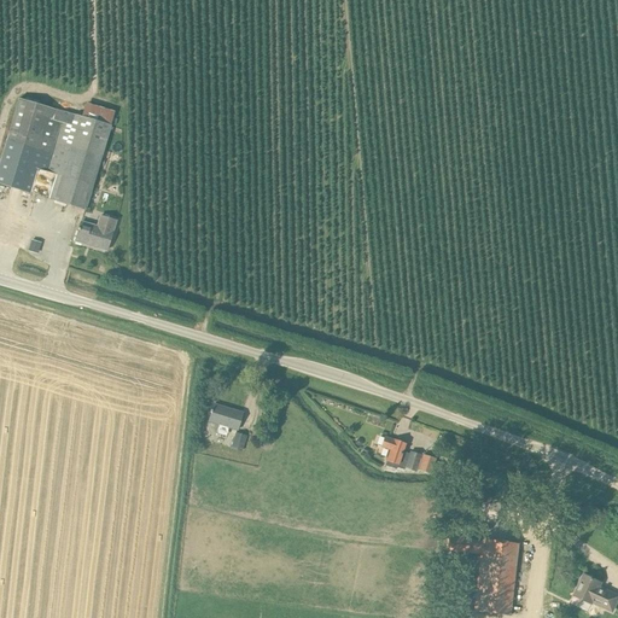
[(74,116),(66,114),(50,108),(19,99),(6,140),(0,161),(0,184),(39,197),(40,197),(86,210),(88,199),(93,186),(110,127),(115,111),(87,103),(86,106),(82,118),(74,116)]
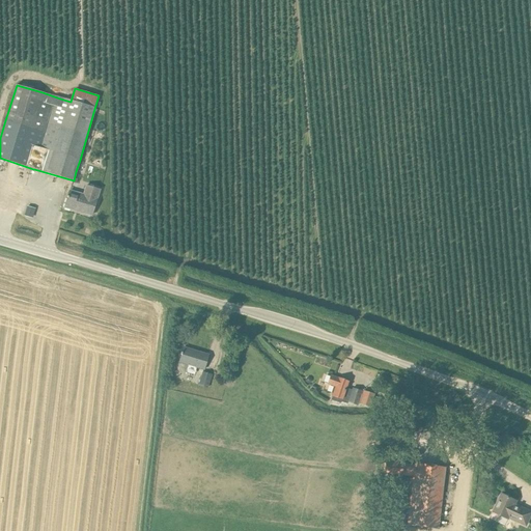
[(96,169),(104,171),(106,161),(100,160),(96,169)]
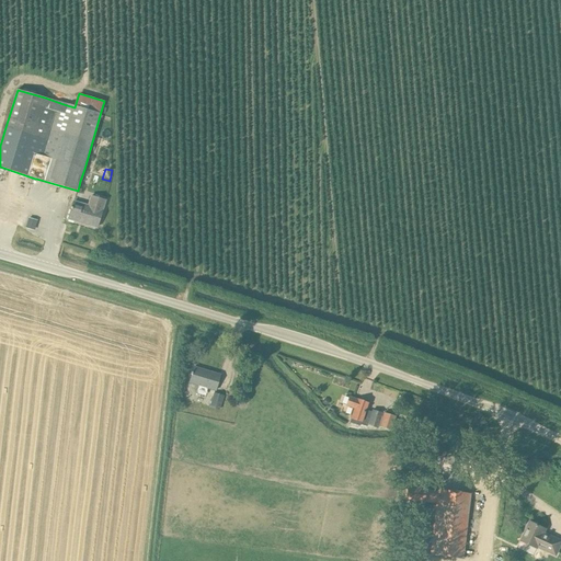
[(88,206),(73,202),(68,219),(96,228),(102,210),(105,201),(91,196),(88,206)]
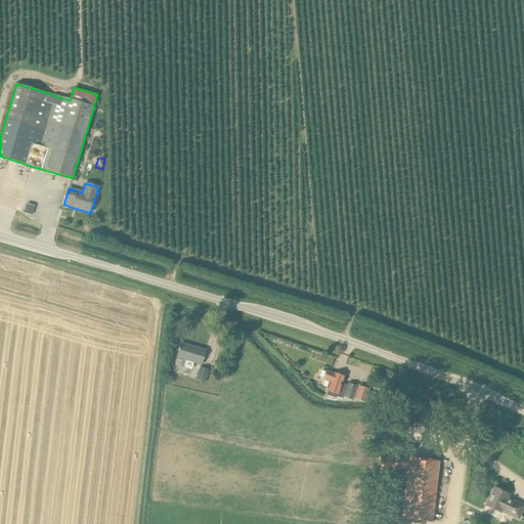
[(27,204),(24,213),(32,216),(35,206),(27,204)]
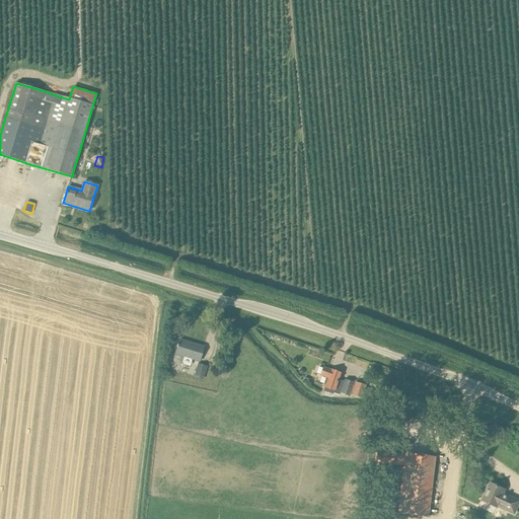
[(176,345),(176,347),(177,347),(174,355),(199,362),(204,347),(179,340),(177,345),(176,345)]
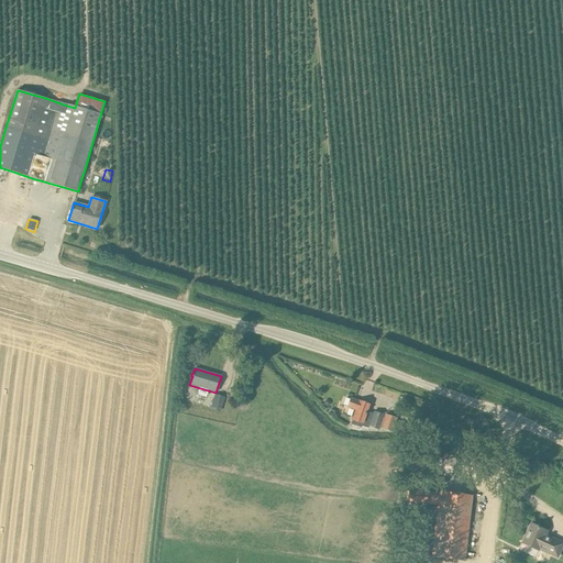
[(214,395),(210,409),(220,411),(224,397),(214,395)]
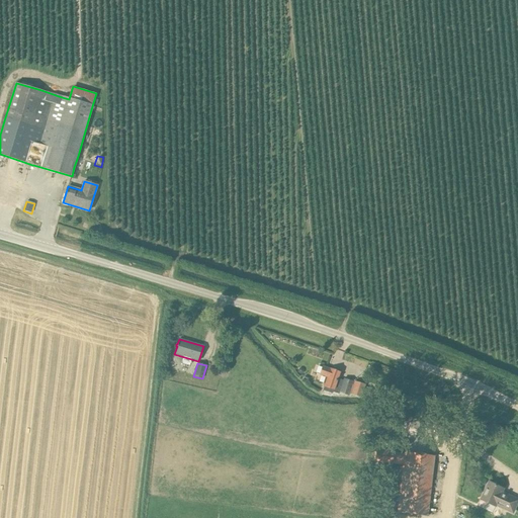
[(323,383),(325,383),(324,385),(323,391),(331,394),(332,393),(338,395),(338,394),(348,397),(352,382),(343,379),(343,381),(337,379),(340,372),(330,368),(330,369),(322,366),(320,374),(327,377),(327,378),(325,377),(323,383)]
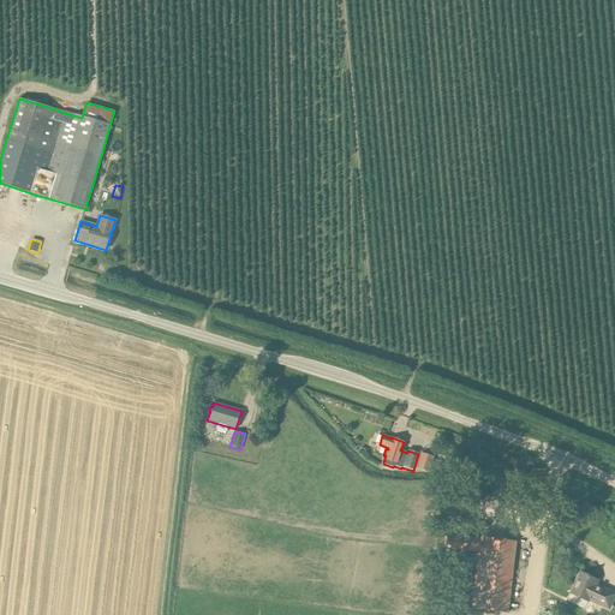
[(421,453),(417,464),(416,467),(429,471),(434,457),(421,453)]
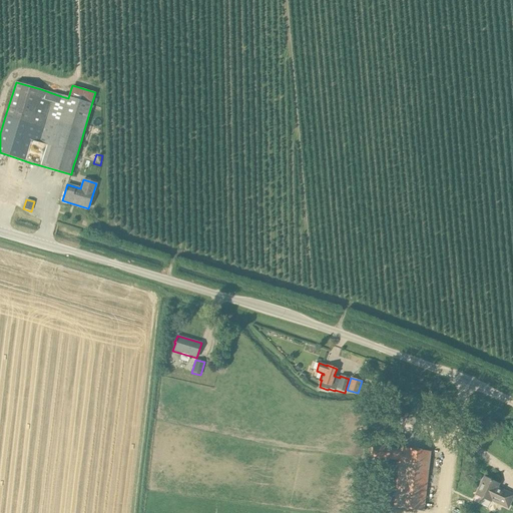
[(393,508),(413,510),(423,511),(430,452),(400,448),(400,449),(372,446),(370,457),(399,460),(393,508)]
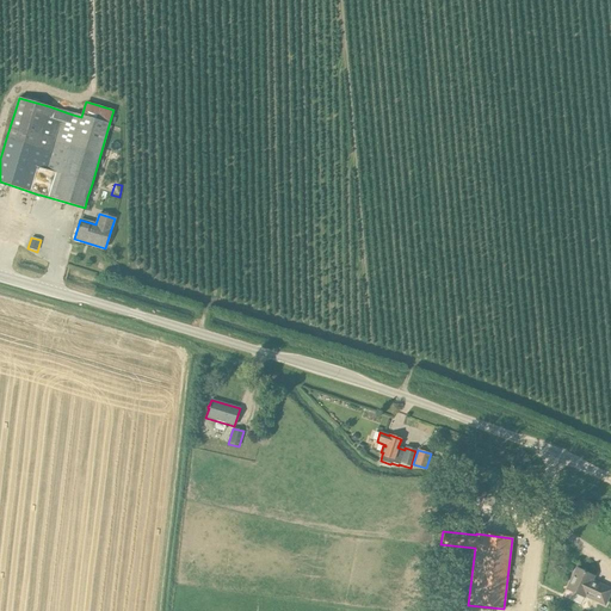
[(568,588),(579,594),(585,597),(586,596),(605,605),(610,593),(610,588),(602,585),(602,586),(597,584),(596,585),(592,582),(594,576),(578,568),(568,588)]
